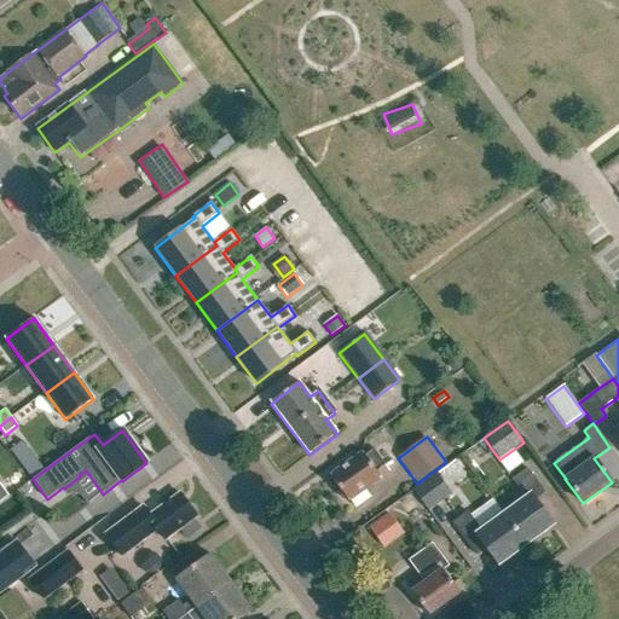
[(330,476),(339,489),(336,491),(343,501),(346,498),(350,502),(351,501),(357,509),(371,498),(365,491),(381,479),(376,473),(385,467),(374,451),(365,457),(362,453),(330,476)]
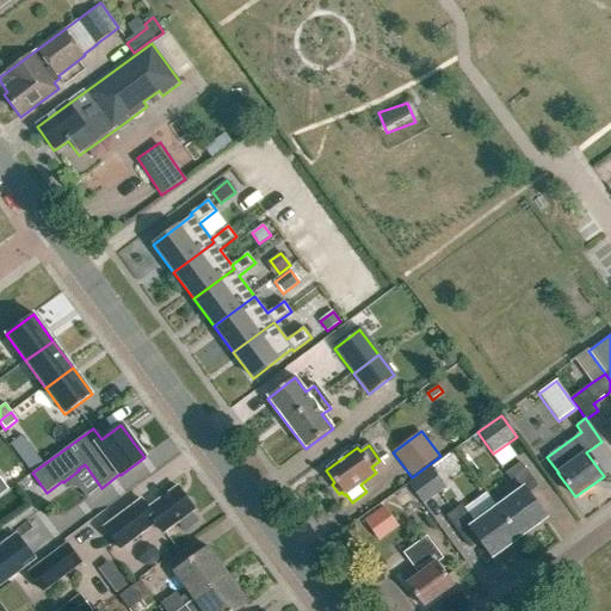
[(519,492),(497,507),(518,537),(545,518),(528,494),(538,486),(520,463),(506,474),(519,492)]
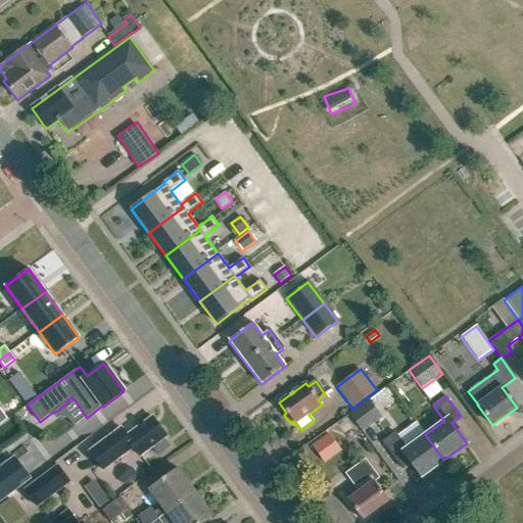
[(369,400),(349,415),(362,432),(382,418),(369,400)]
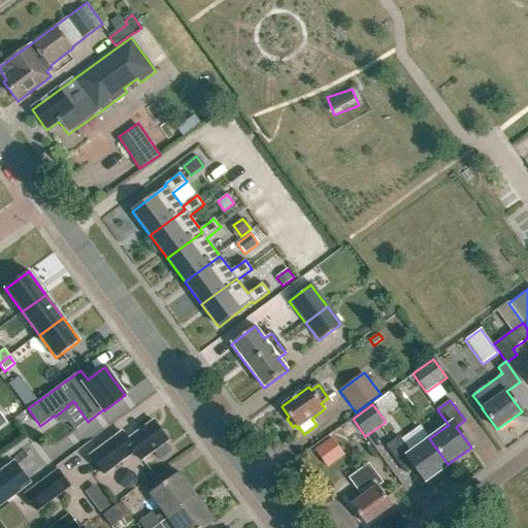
[(122,432),(90,456),(104,474),(135,452),(141,461),(154,452),(160,460),(173,451),(166,441),(168,440),(154,421),(128,439),(122,432)]
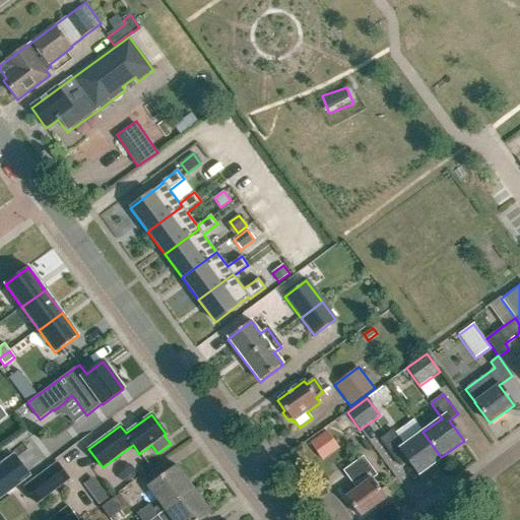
[(338,426),(343,433),(351,427),(346,419),(338,426)]
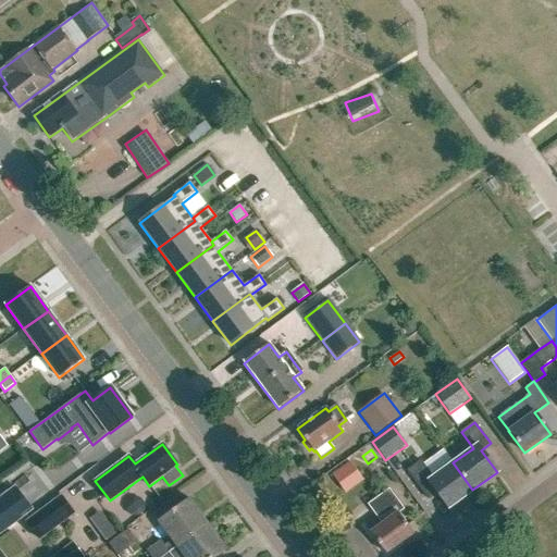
[(472,490),(453,462),(433,478),(421,461),(407,471),(429,500),(437,494),(448,508),(472,490)]
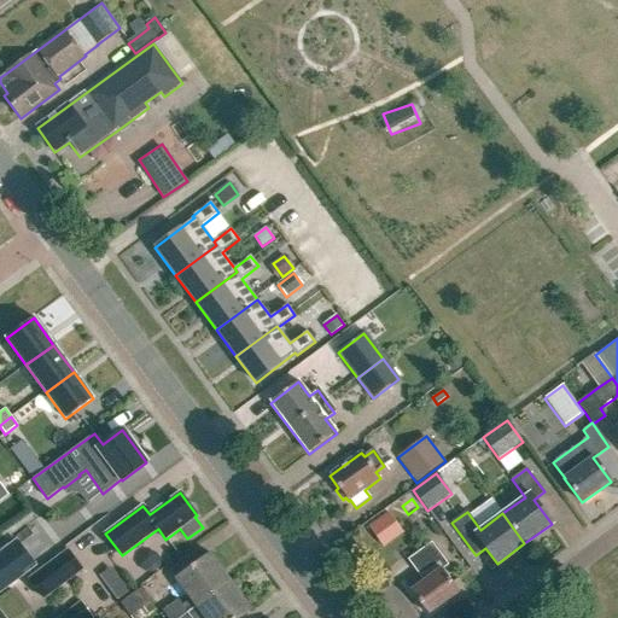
[(0,552),(0,592),(36,565),(17,540),(0,552)]
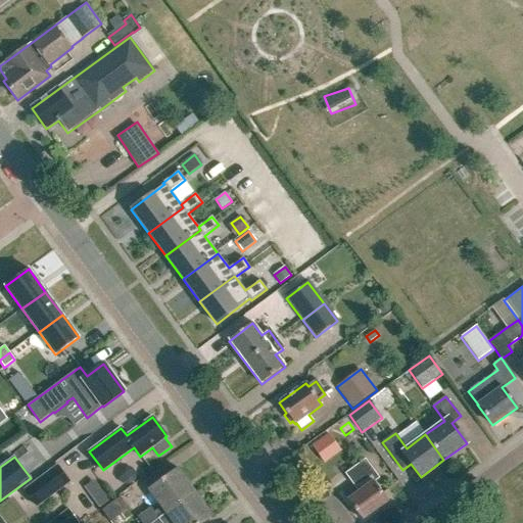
[(362,520),(387,502),(373,482),(378,478),(365,461),(345,475),(360,495),(349,504),(362,520)]
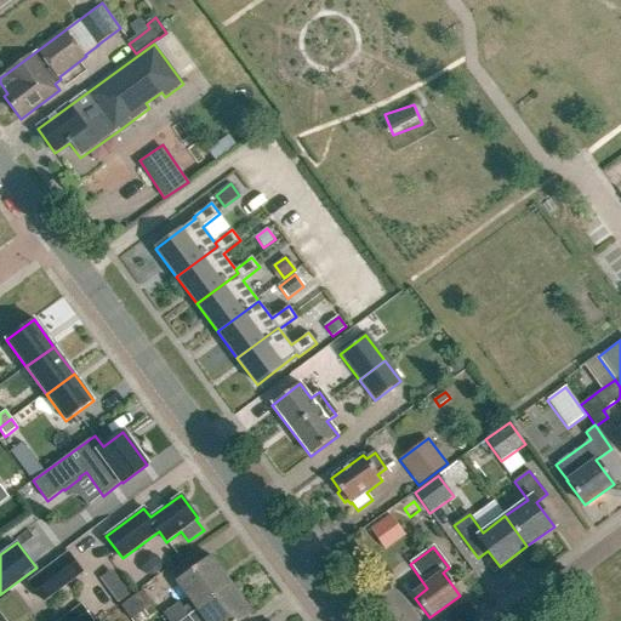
[(68,552),(28,582),(43,603),(84,573),(68,552)]
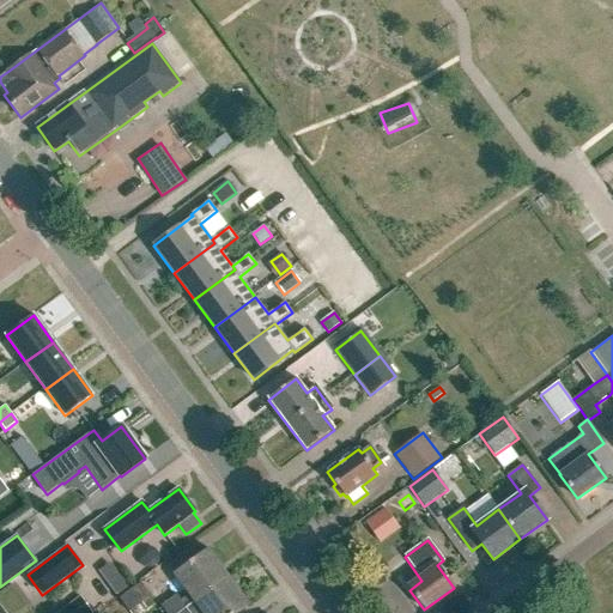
[(162,605),(167,612),(178,612),(229,576),(207,548),(174,574),(188,594),(180,600),(176,594),(162,605)]
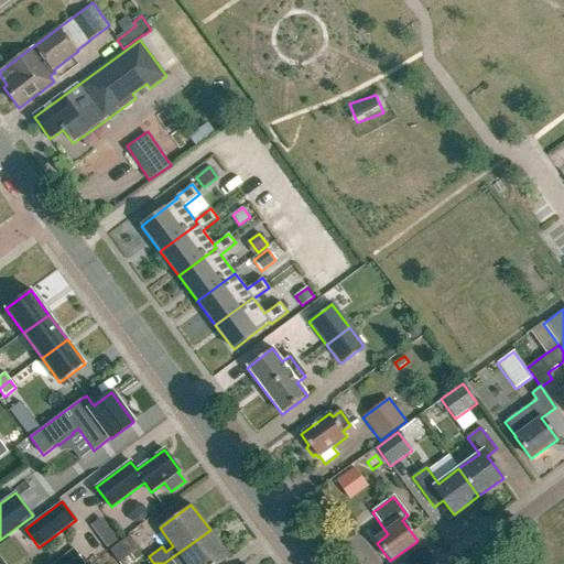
[(218,563),(229,556),(210,530),(164,563),(179,563),(184,561),(186,563),(218,563)]
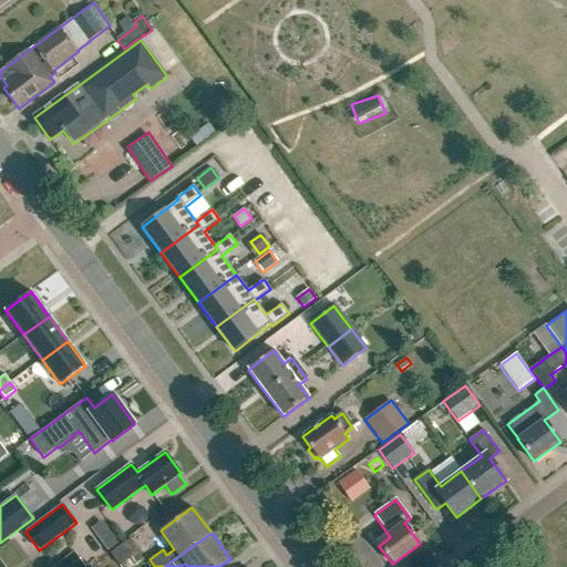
[(102,543),(107,552),(117,544),(112,536),(102,543)]
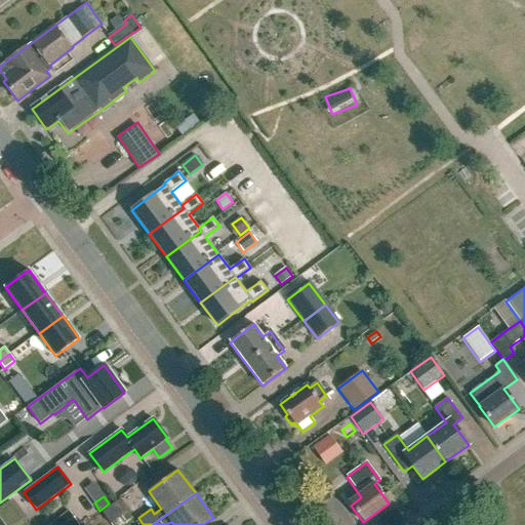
[(111,524),(129,511),(120,498),(103,512),(111,524)]
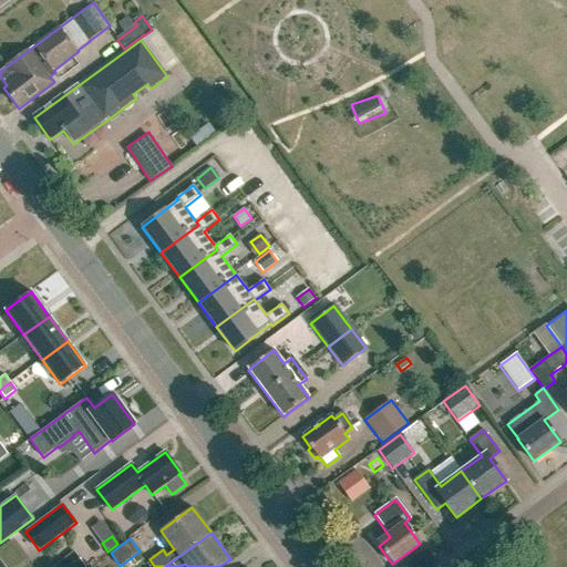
[(84,566),(82,564),(73,552),(52,566),(84,566)]
